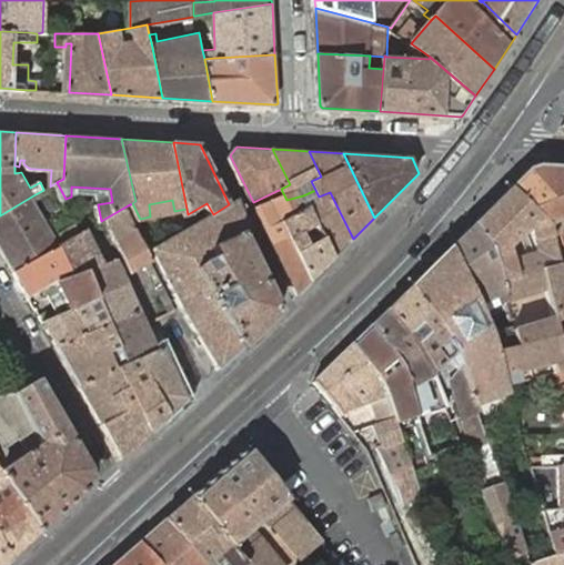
[(563,165),(542,163),(532,167),(513,185),(551,222),(560,251),(563,250),(563,165)]
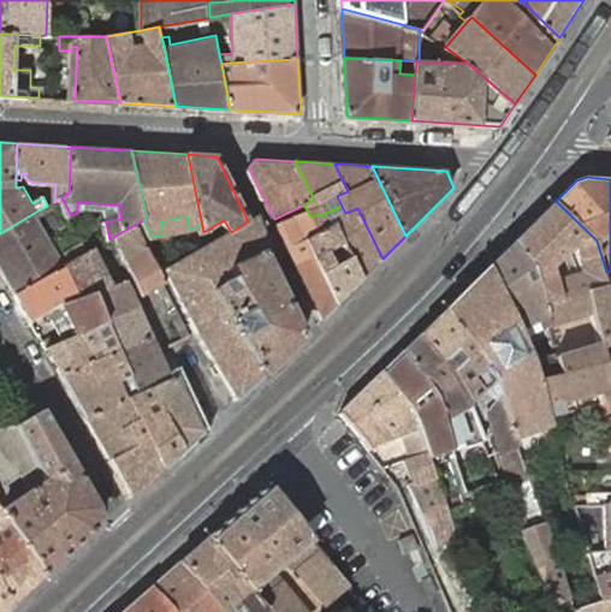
[(528,227),(517,239),(537,268),(550,316),(552,322),(559,321),(593,310),(588,290),(609,284),(606,272),(597,241),(556,201),(547,209),(528,227)]
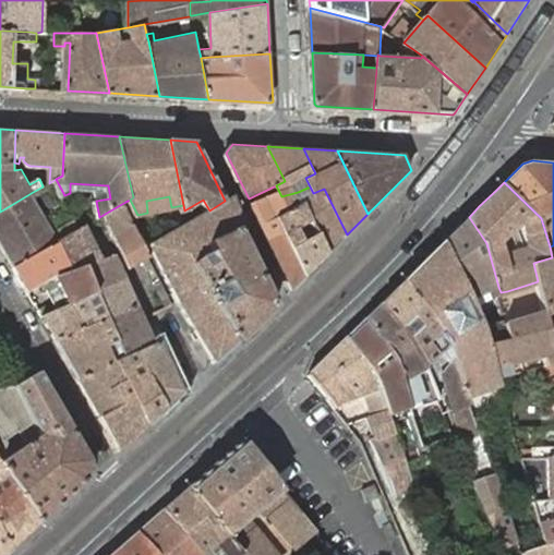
[(298,192),(281,196),(286,207),(302,198),(329,253),(347,234),(324,189),(313,193),(310,186),(298,192)]
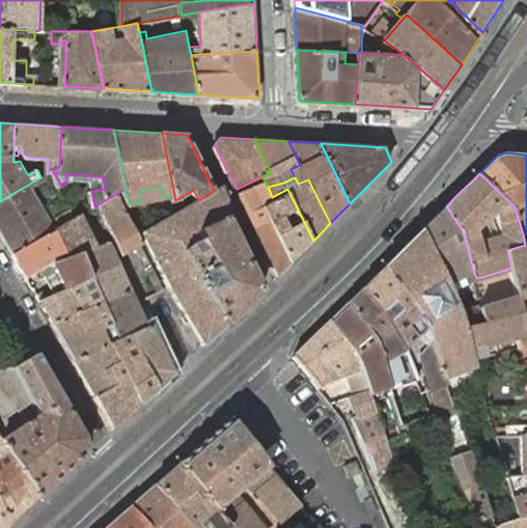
[(265,181),(239,193),(279,275),(292,262),(262,201),(272,197),(268,187),(265,181)]
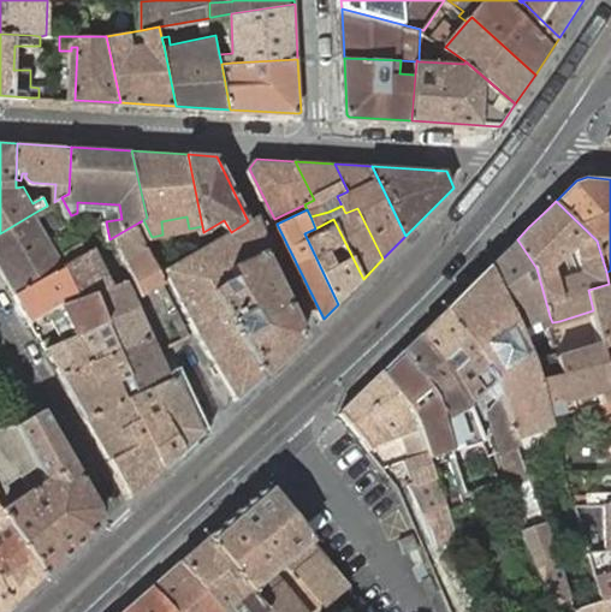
[(0,233),(0,260),(19,292),(65,266),(67,265),(92,250),(85,241),(61,254),(36,212),(0,233)]
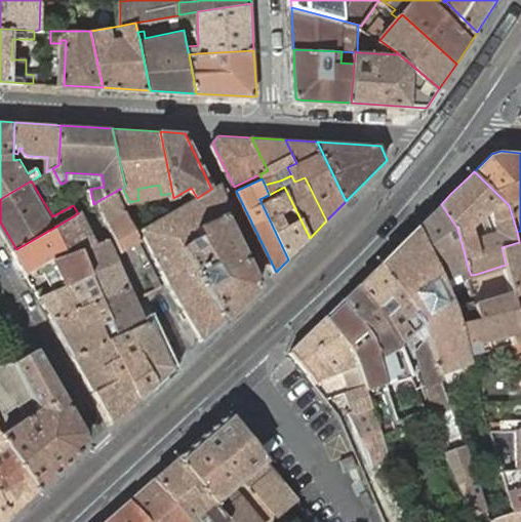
[(214,188),(211,189),(197,198),(187,203),(203,231),(227,217),(229,216),(233,214),(233,213),(234,212),(234,211),(222,184),(214,188)]
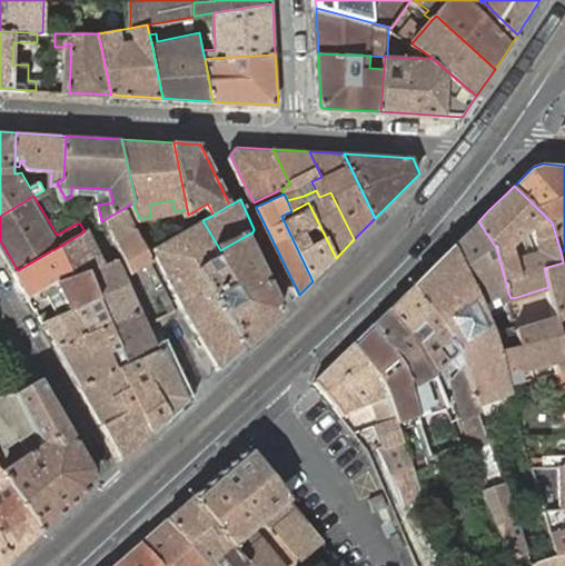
[(149,205),(150,217),(175,211),(172,200),(149,205)]
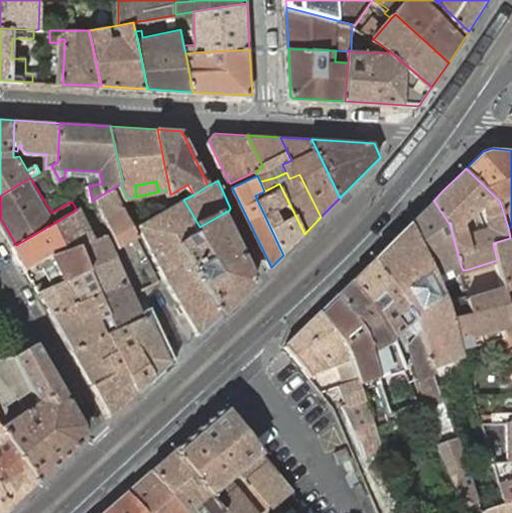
[(255,196),(283,255),(304,234),(279,183),(264,191),(255,196)]
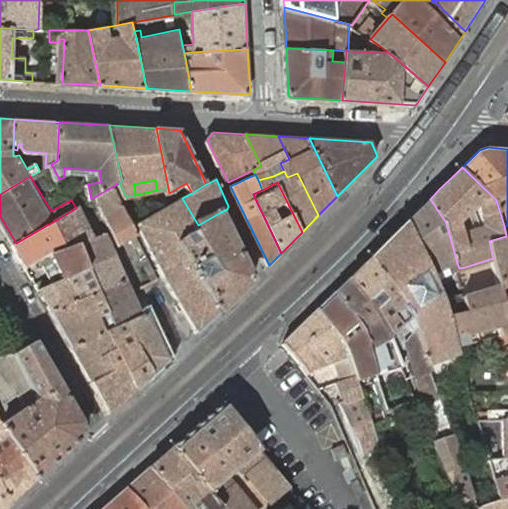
[(115,185),(96,196),(105,212),(121,245),(134,238),(139,235),(123,202),(115,185)]
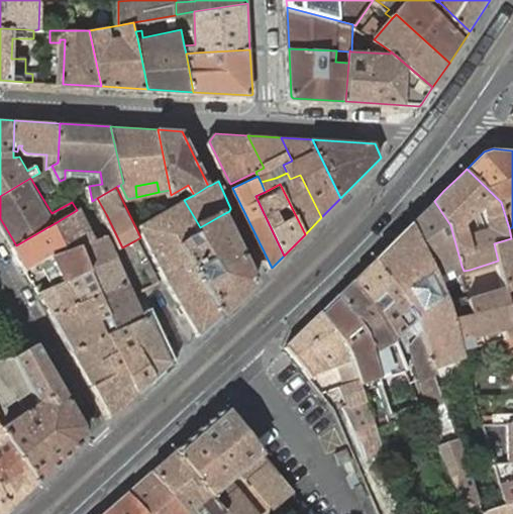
[(136,197),(127,199),(141,225),(149,220),(136,197)]
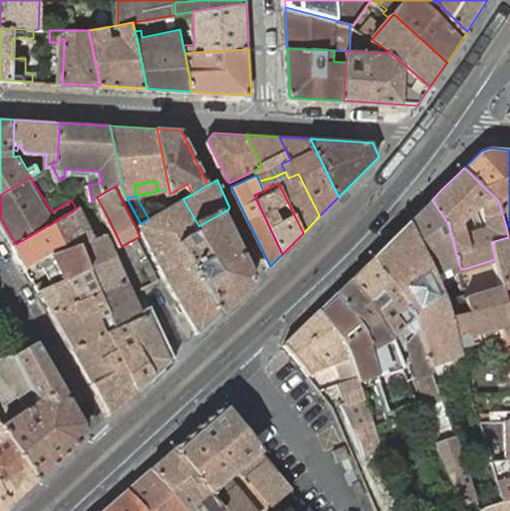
[(149,219),(141,224),(167,276),(182,303),(179,304),(184,311),(186,309),(200,332),(221,312),(180,237),(199,226),(183,199),(172,205),(149,219)]
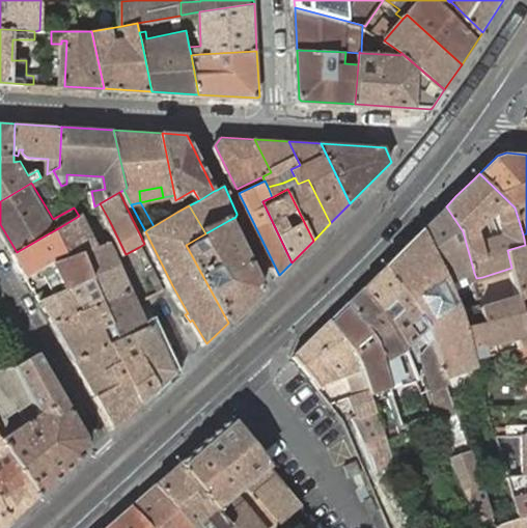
[(446,206),(423,229),(448,284),(474,273),(463,231),(446,206)]
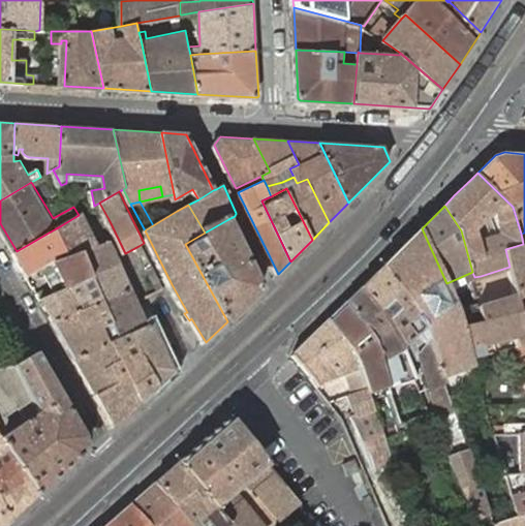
[(72,255),(82,252),(100,245),(84,212),(79,215),(58,227),(56,228),(72,255)]
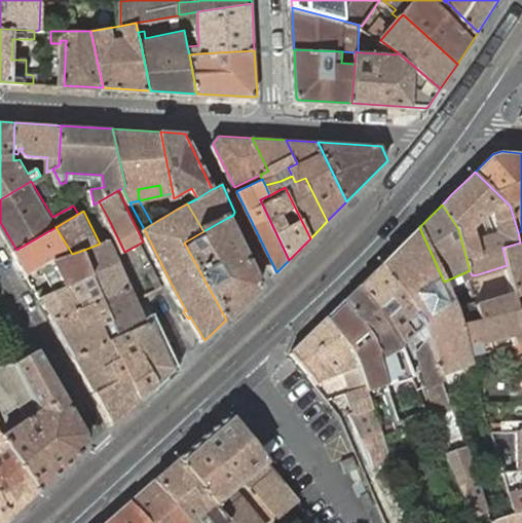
[(260,286),(227,218),(203,231),(184,243),(226,320),(260,288),(260,287),(260,286)]
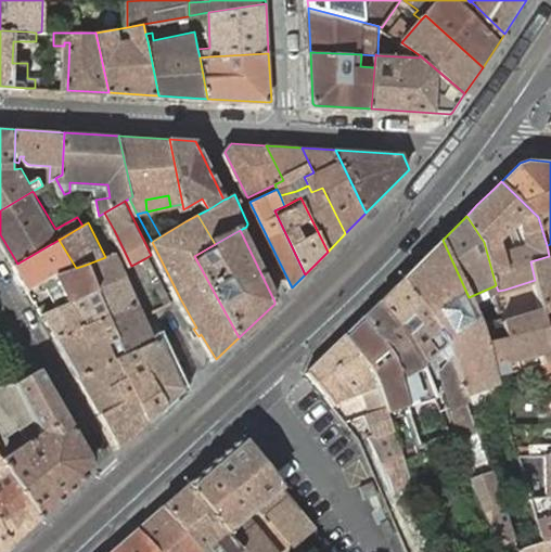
[(17,264),(31,289),(43,283),(54,277),(76,268),(59,240),(17,264)]
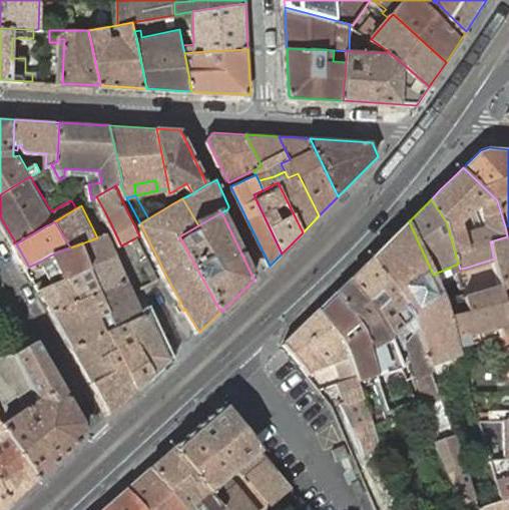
[(409,221),(373,257),(415,316),(431,363),(432,364),(462,354),(460,346),(450,317),(445,301),(441,292),(436,282),(433,275),(409,221)]
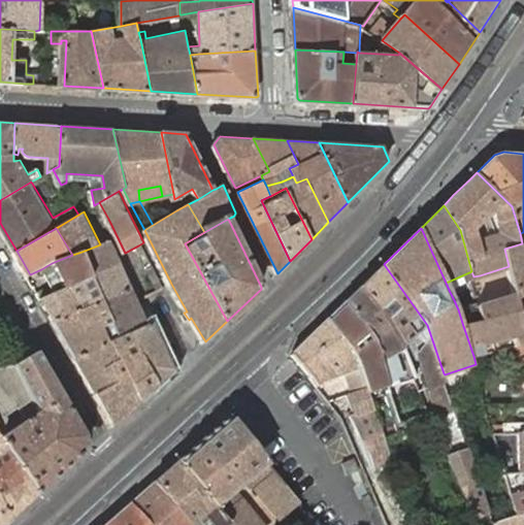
[(523,232),(520,233),(522,243),(504,249),(509,266),(513,283),(516,293),(518,297),(522,296),(523,296),(523,232)]
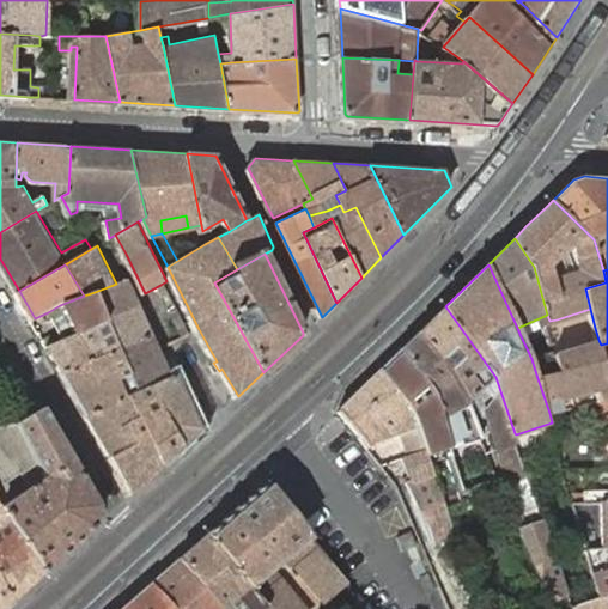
[(121,348),(132,372),(140,390),(153,383),(172,375),(160,349),(153,334),(140,305),(128,279),(116,284),(95,292),(107,318),(120,345),(121,348)]
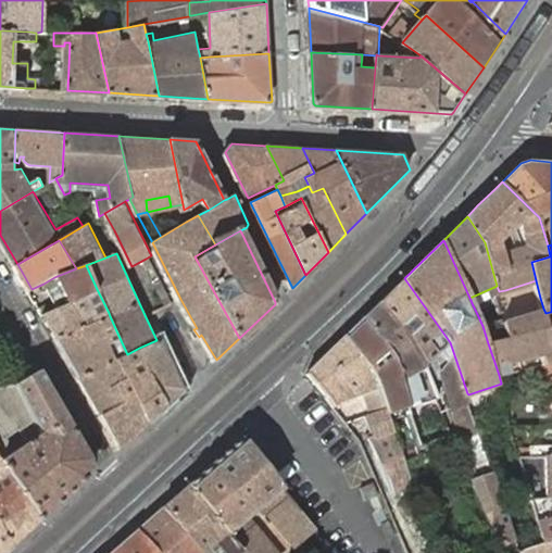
[(151,255),(146,259),(150,267),(157,264),(151,255)]
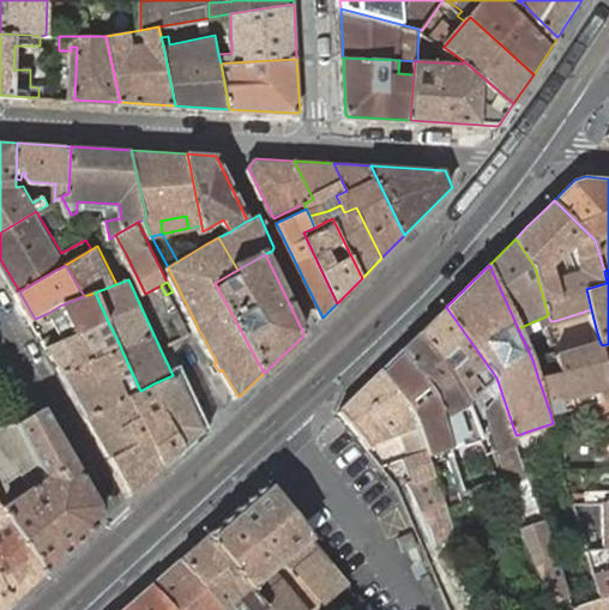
[(77,333),(107,319),(95,293),(84,296),(60,306),(48,313),(64,338),(77,333)]
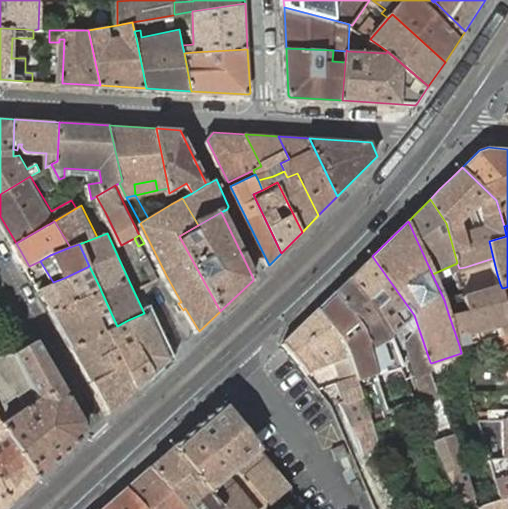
[(155,280),(161,277),(149,255),(144,258),(155,280)]
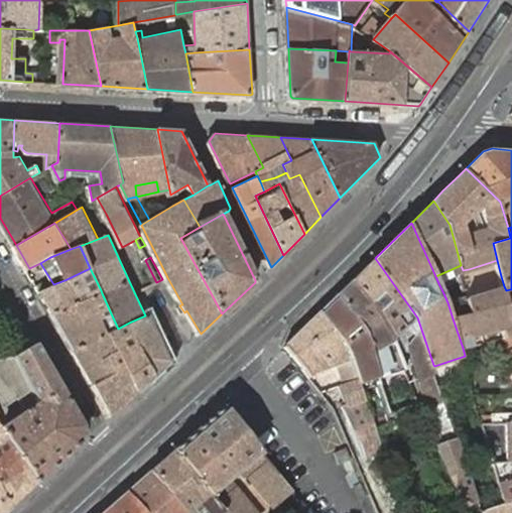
[(375,258),(354,278),(385,321),(395,337),(401,333),(408,350),(415,346),(423,364),(418,365),(421,372),(433,365),(417,317),(375,258)]
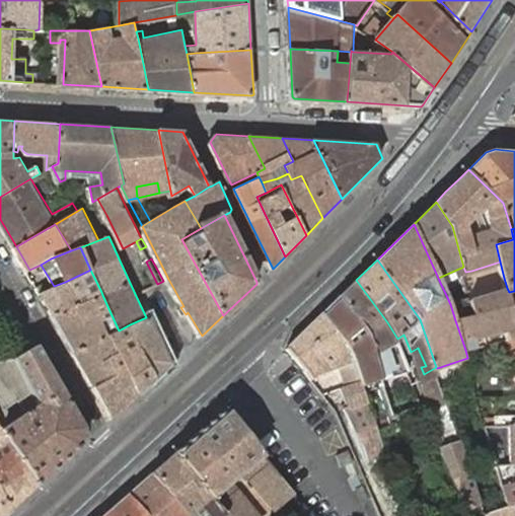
[(42,292),(55,314),(101,292),(90,270),(65,282),(54,286),(42,292)]
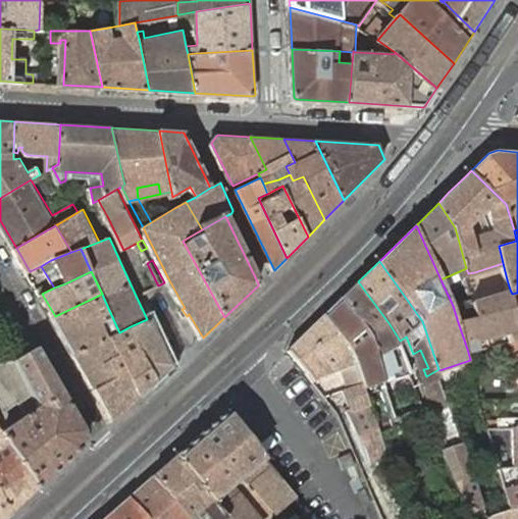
[(358,281),(343,297),(372,334),(387,380),(396,377),(393,372),(410,365),(407,357),(400,341),(390,324),(358,281)]
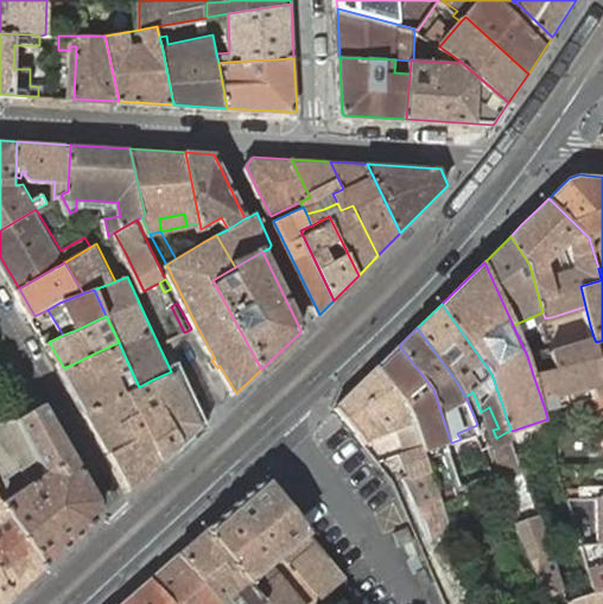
[(516,334),(522,345),(527,343),(522,331),(516,334)]
